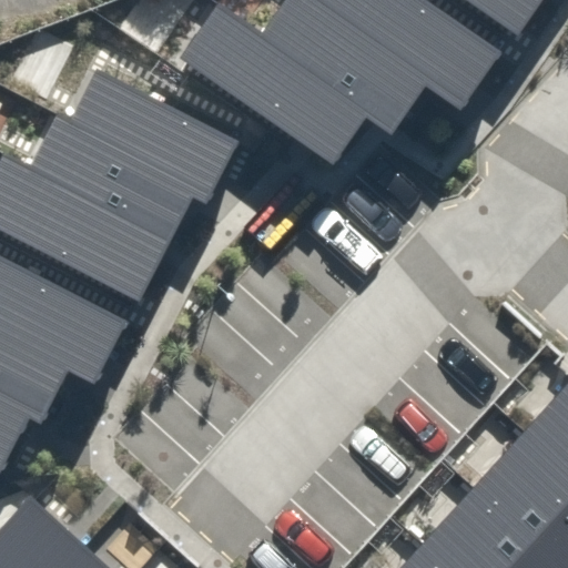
[(283,0),(259,34),(369,114),(392,130),(429,78),(322,0),(283,0)]
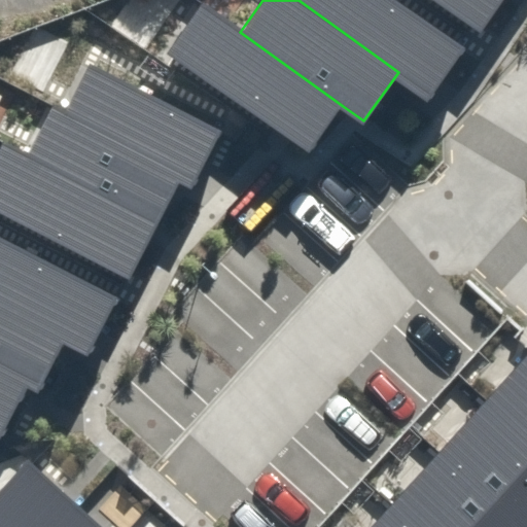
[(396,0),(299,0),(398,72),(430,95),(464,47),(396,0)]
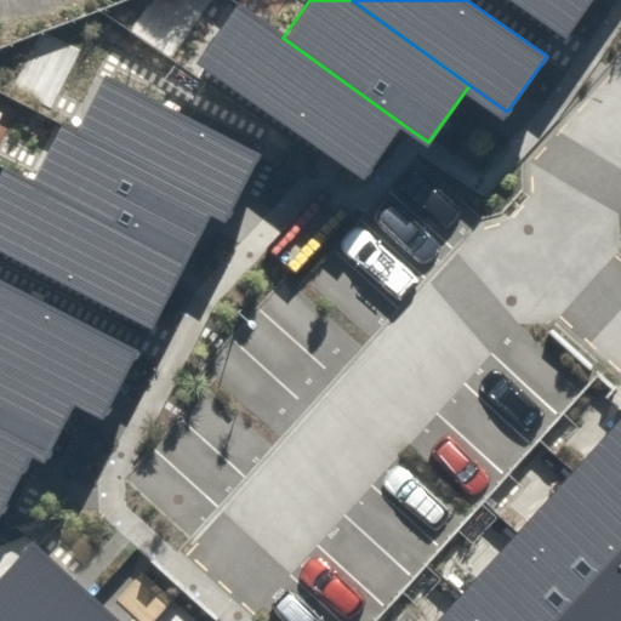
[(508,0),(565,39),(592,0),(508,0)]
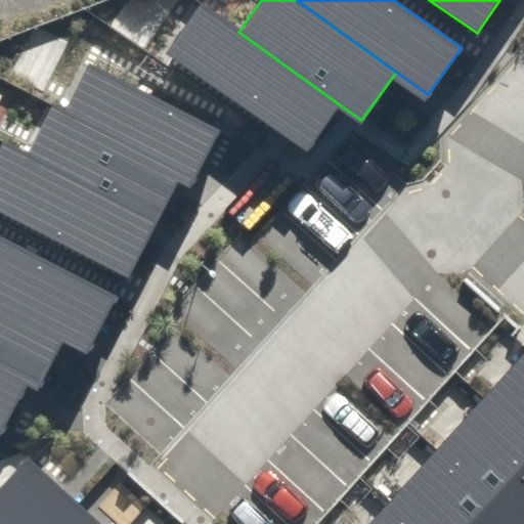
[(202,4),(167,52),(306,153),(341,105),(238,32),(202,4)]
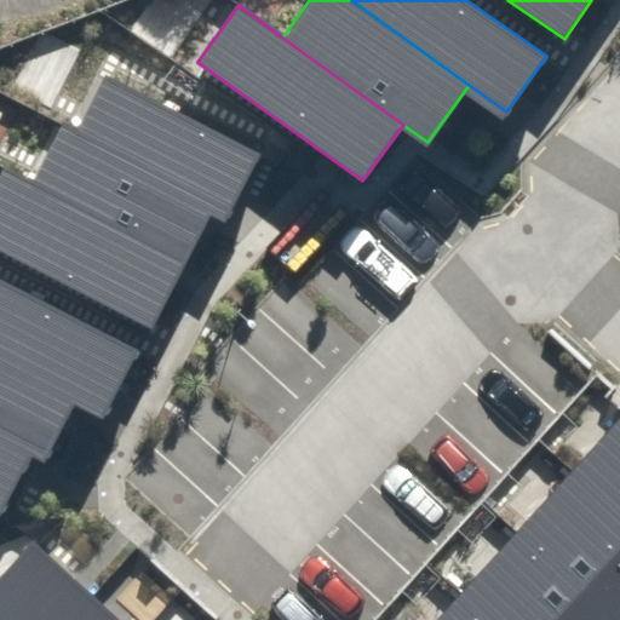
[(107,75),(76,135),(231,213),(262,154),(107,75)]
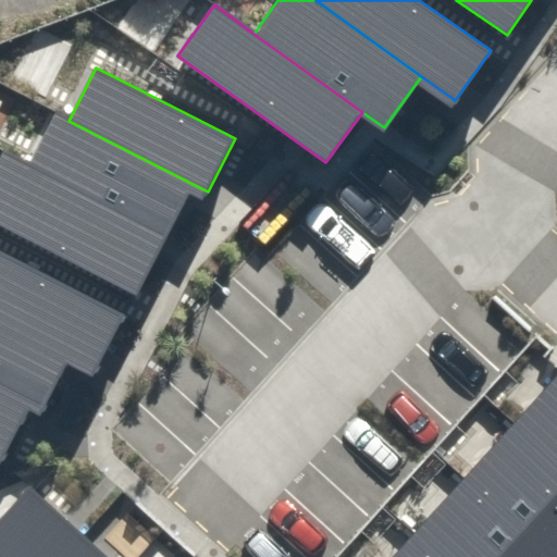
[(54,113),(27,166),(166,237),(188,194),(203,201),(208,192),(69,121),(54,113)]
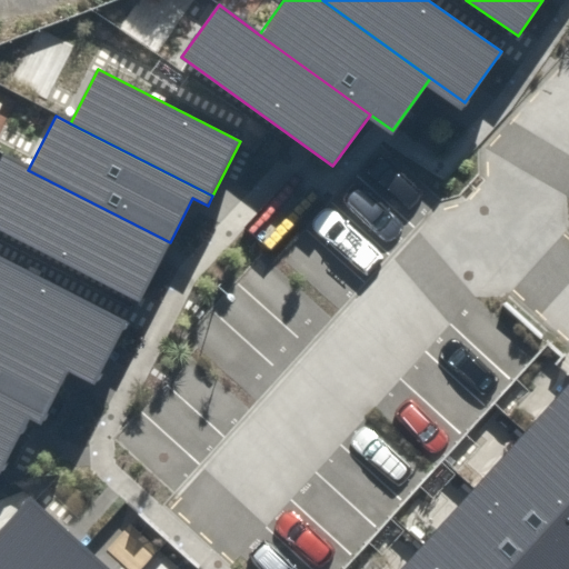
[(7,159),(0,172),(0,230),(139,301),(170,242),(28,170),(7,159)]
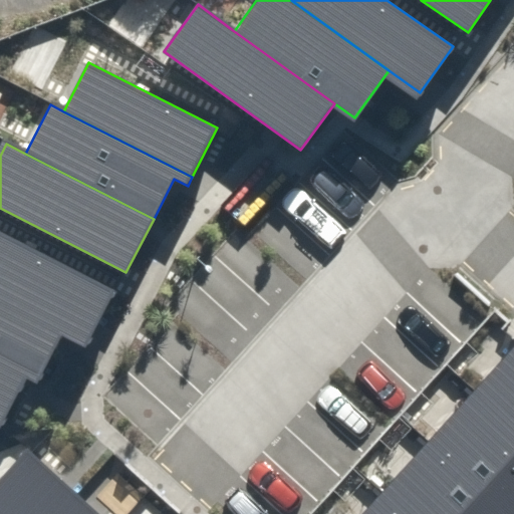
[(0,232),(0,288),(91,335),(114,291),(0,232)]
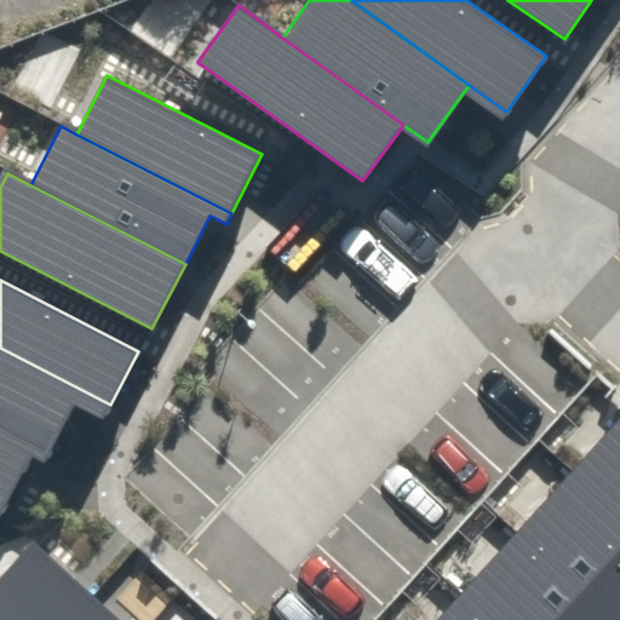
[(0,348),(0,426),(47,452),(72,403),(103,419),(110,405),(0,348)]
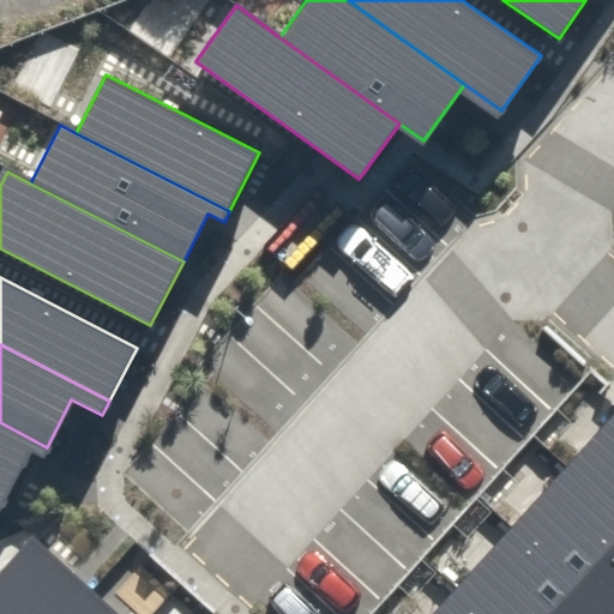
[(613,506),(613,419),(570,468),(613,506)]
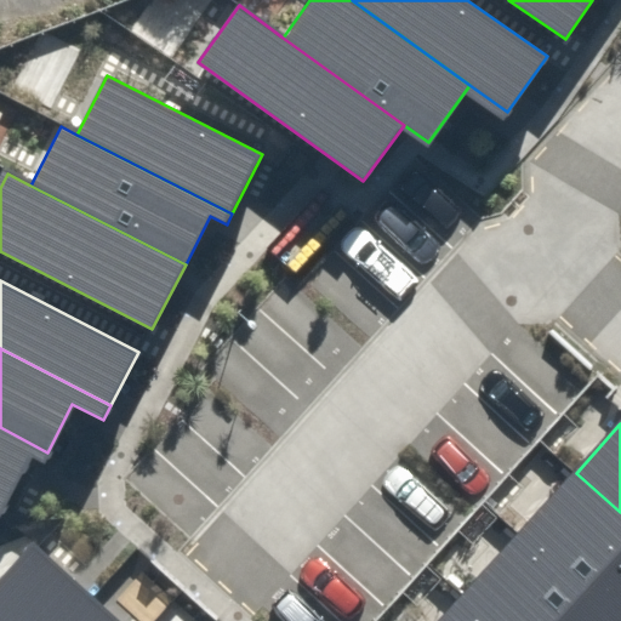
[(0,427),(0,516),(32,456),(43,462),(47,453),(0,427)]
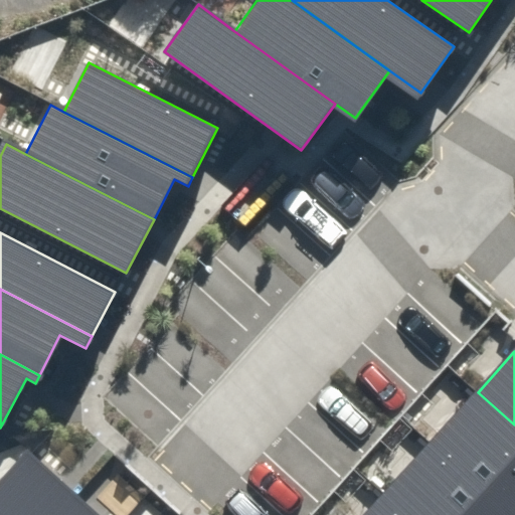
[(510,514),(514,514),(514,424),(478,392),(431,444),(510,514)]
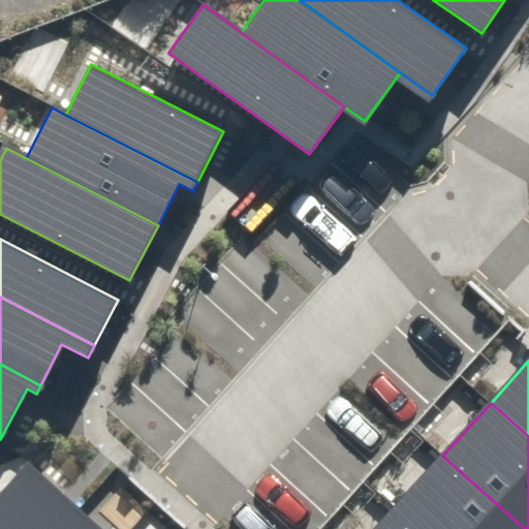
[(419,528),(524,528),(442,456),(396,507),(419,528)]
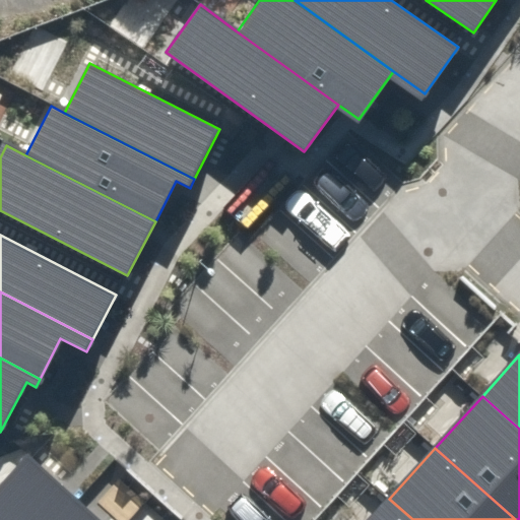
[(0,519),(53,519),(74,498),(28,455),(0,485),(0,519)]
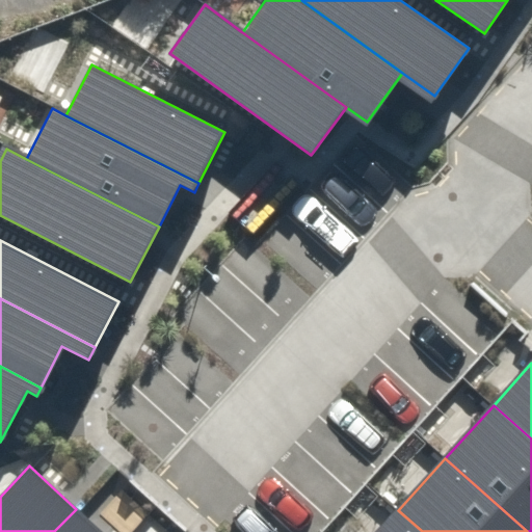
[(102,531),(76,509),(54,531),(102,531)]
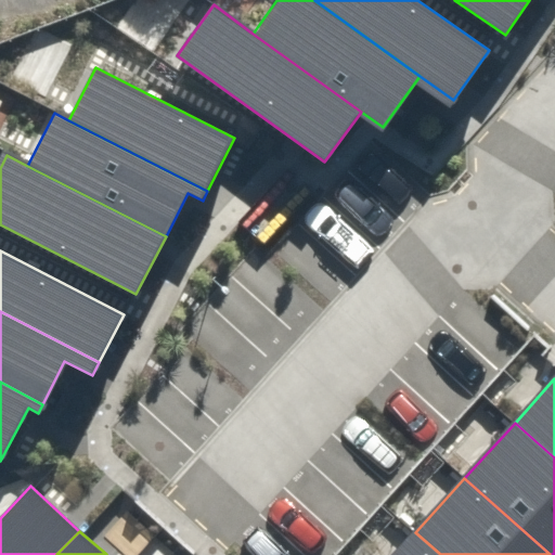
[(440,554),(415,532),(394,554),(440,554)]
